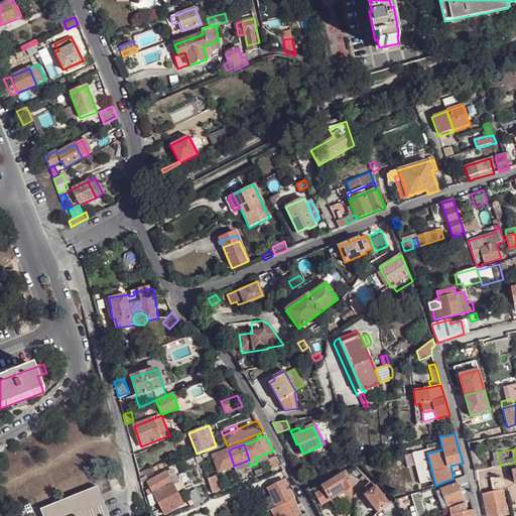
[(234,466),(229,450),(213,457),(219,472),(234,466)]
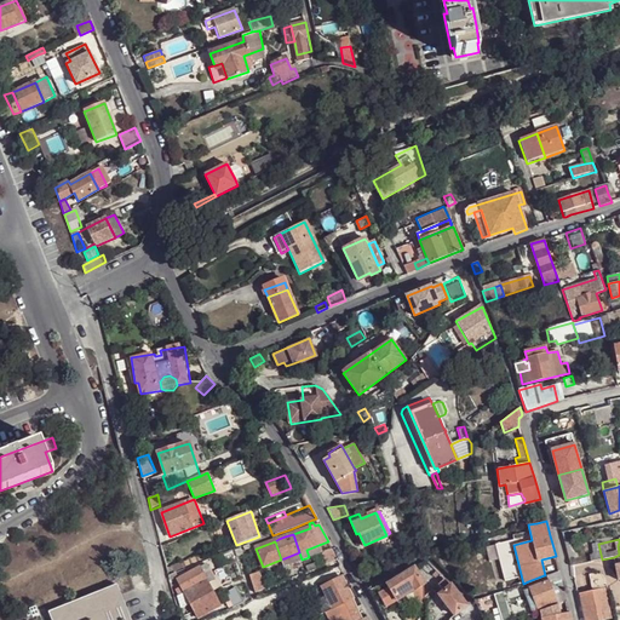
[(602,560),(598,544),(591,545),(592,555),(589,555),(590,562),(602,560)]
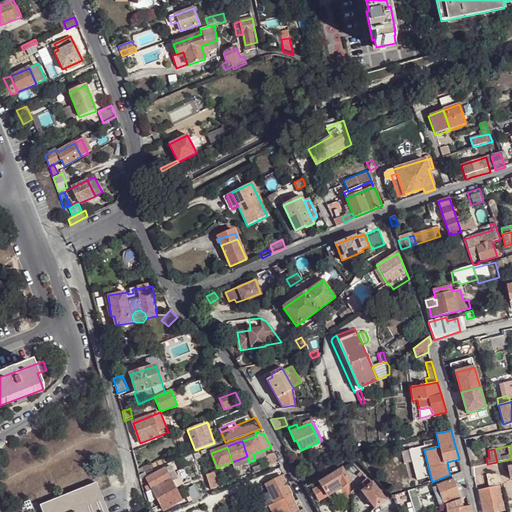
[(253,454),(255,460),(260,458),(266,456),(263,450),(253,454)]
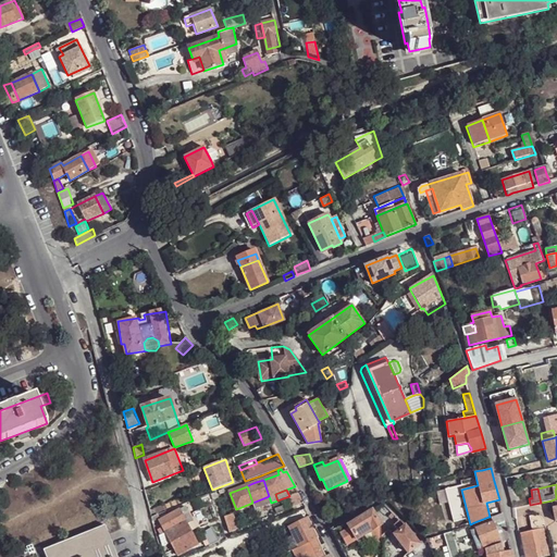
[(300,496),(298,493),(289,496),(293,507),(304,503),(300,496)]
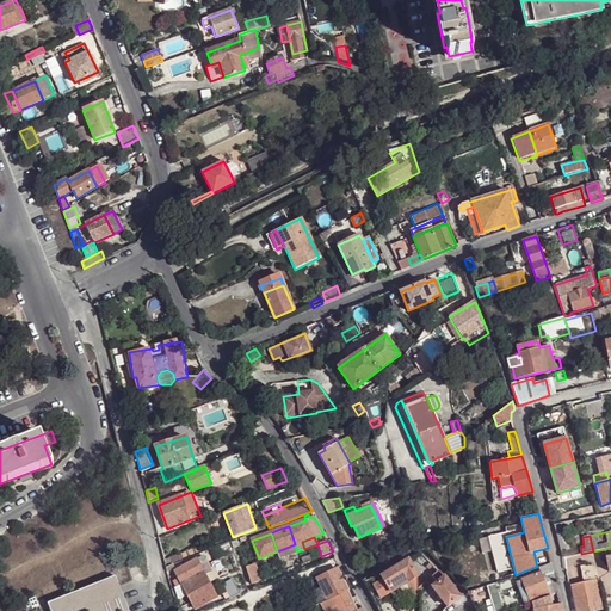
[(215,549),(216,548),(215,542),(164,562),(165,568),(177,563),(193,557),(197,556),(205,553),(215,549)]
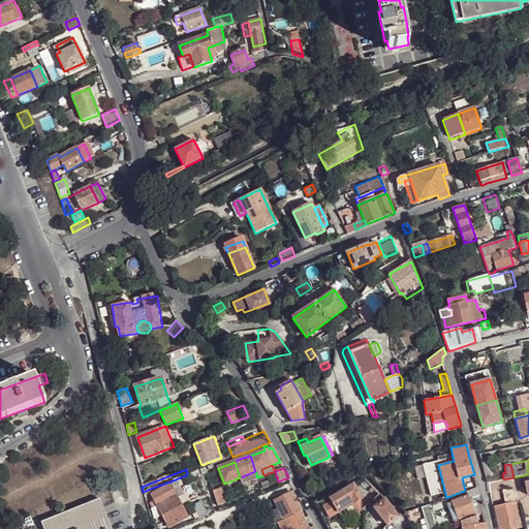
[(257,477),(255,471),(240,477),(242,483),(257,477)]
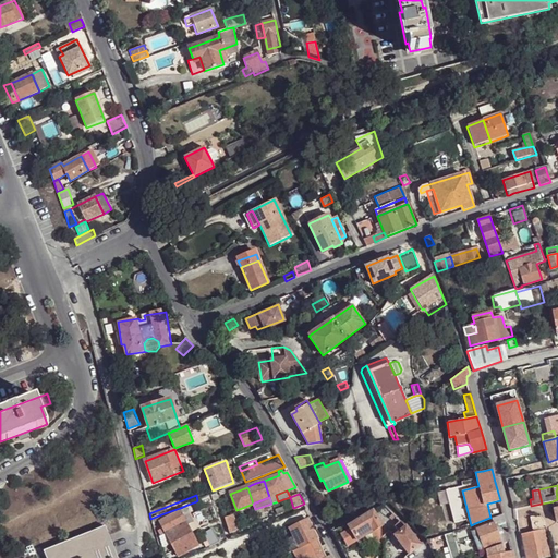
[(197,500),(196,501),(187,505),(192,514),(206,510),(202,499),(197,500)]
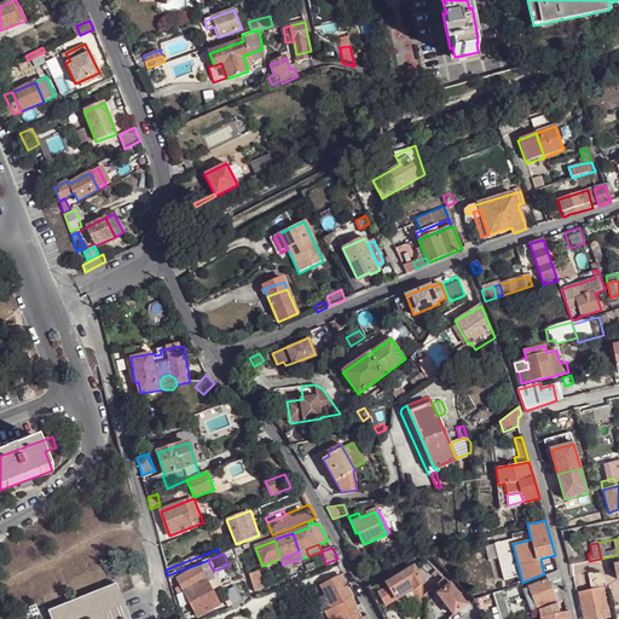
[(202,567),(198,568),(206,579),(207,583),(209,580),(214,578),(215,578),(208,563),(207,565),(202,567)]
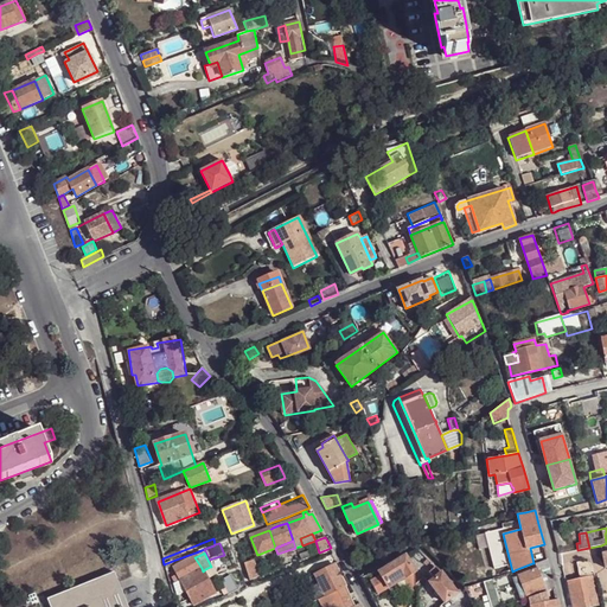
[(224,555),(209,560),(211,563),(213,566),(216,570),(222,568),(219,563),(227,560),(228,562),(232,560),(230,553),(229,553),(224,555)]
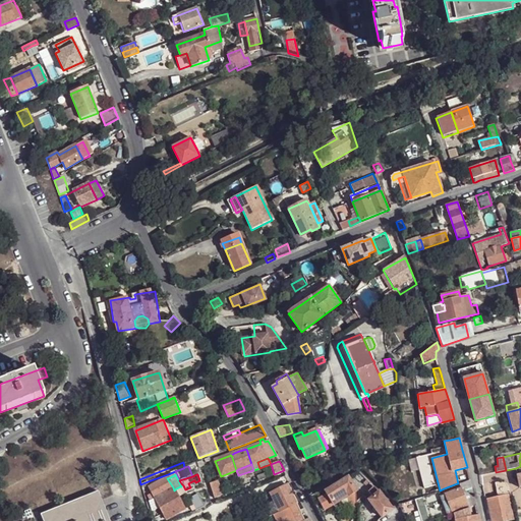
[(327,494),(319,500),(325,511),(348,496),(349,506),(356,506),(356,490),(352,485),(353,484),(348,476),(327,490),(326,491),(327,494)]
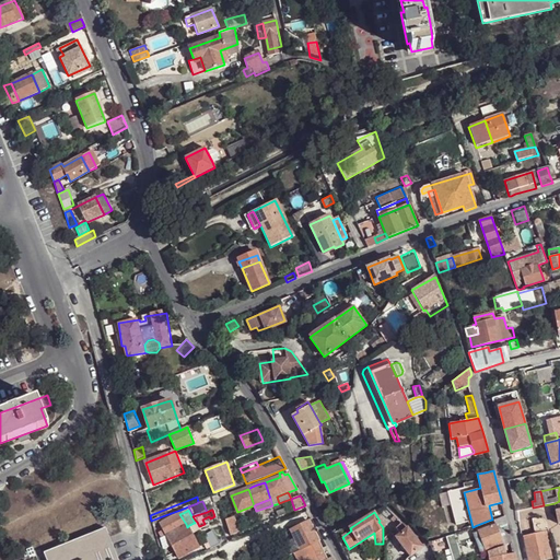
[(164,531),(166,535),(186,524),(179,514),(160,524),(163,531),(164,531)]
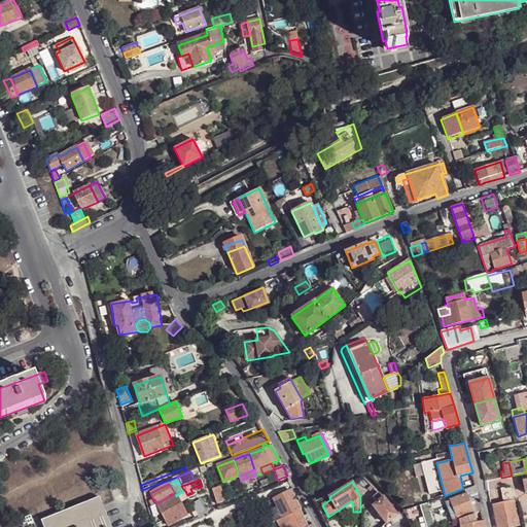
[(476,485),(465,489),(466,493),(473,513),(481,510),(476,511),(473,501),(480,500),(476,485)]
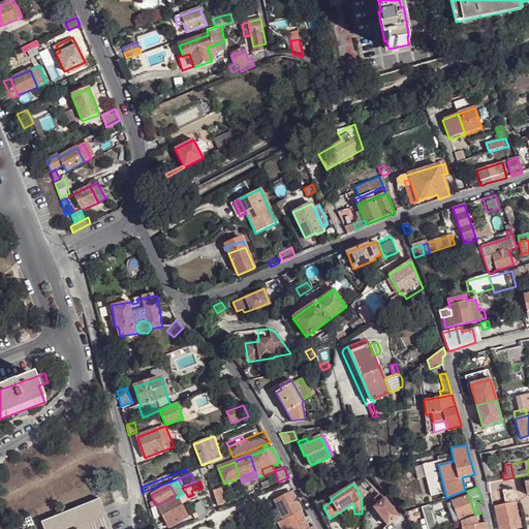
[(143,492),(144,497),(154,492),(153,488),(143,492)]
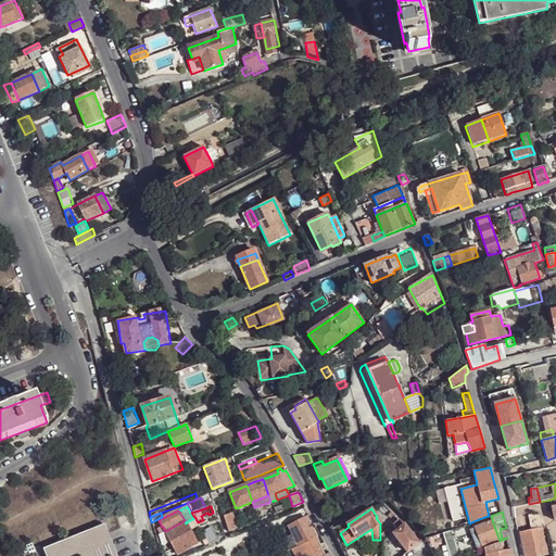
[(237,528),(231,513),(224,516),(229,531),(237,528)]
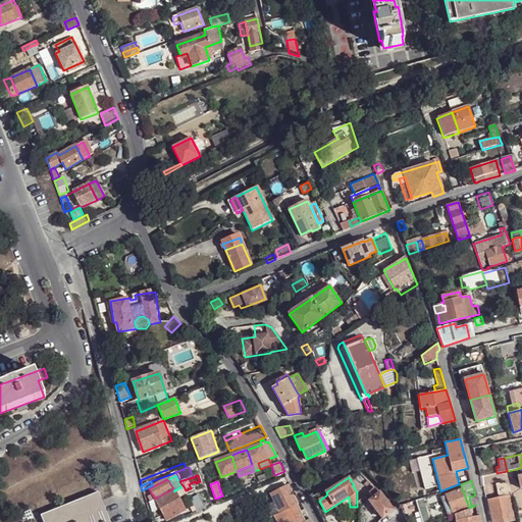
[(499,494),(511,491),(510,488),(510,487),(510,486),(509,486),(509,485),(508,484),(507,483),(506,483),(505,482),(504,482),(504,481),(503,482),(503,481),(502,481),(501,481),(497,482),(499,494)]
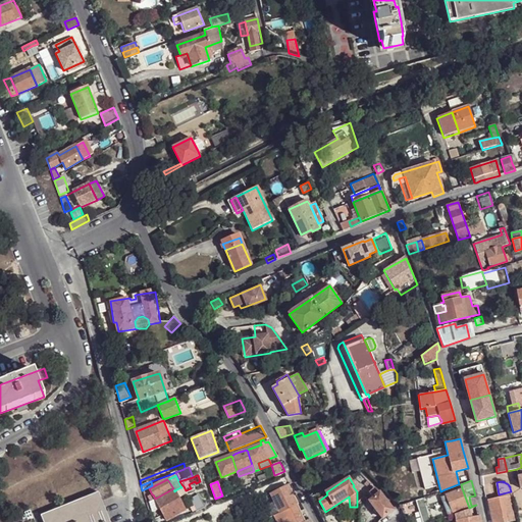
[(300,509),(289,485),(263,499),(272,516),(275,515),(278,521),(290,517),(291,521),(300,521),(306,520),(300,509)]
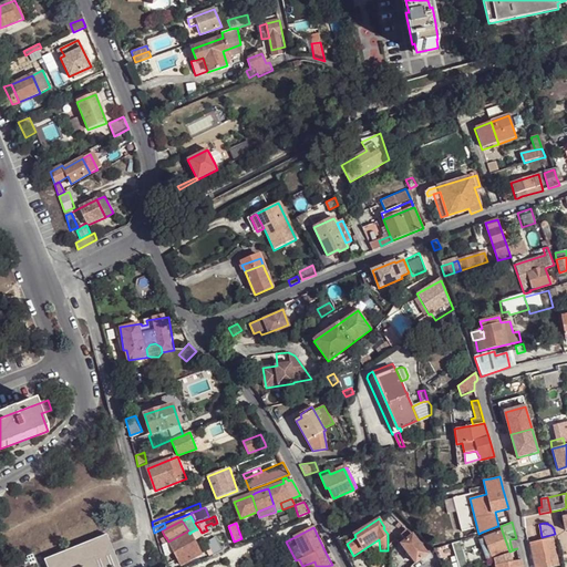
[(193,539),(194,540),(196,539),(204,537),(202,533),(199,528),(197,529),(196,529),(192,532),(189,534),(193,539)]
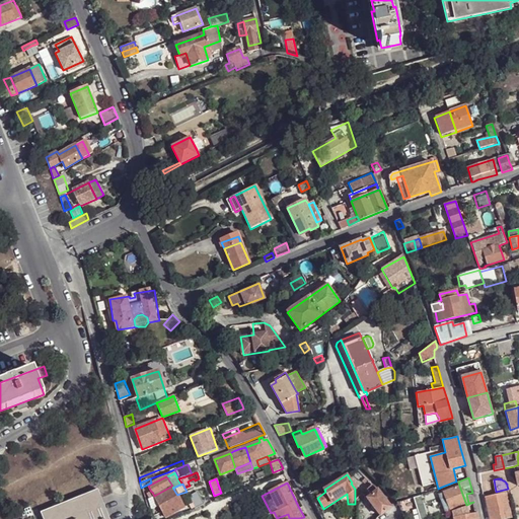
[(377,489),(373,485),(367,490),(371,494),(377,489)]
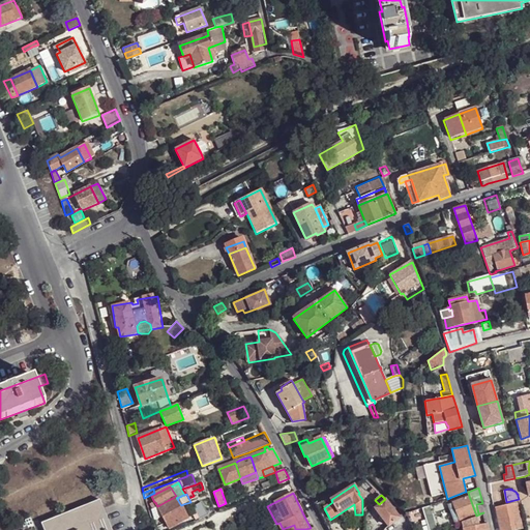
[(181,505),(180,504),(177,499),(176,496),(157,506),(157,507),(158,507),(164,517),(165,520),(162,521),(165,524),(167,523),(170,529),(188,519),(182,508),(181,505)]
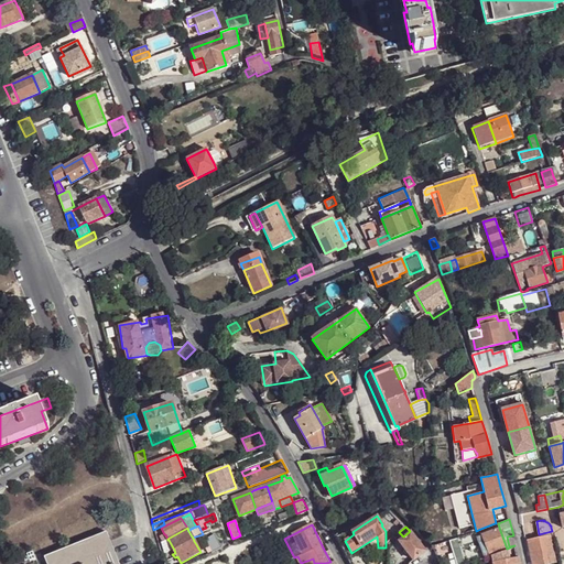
[(507,549),(499,528),(481,534),(489,555),(490,555),(507,549)]
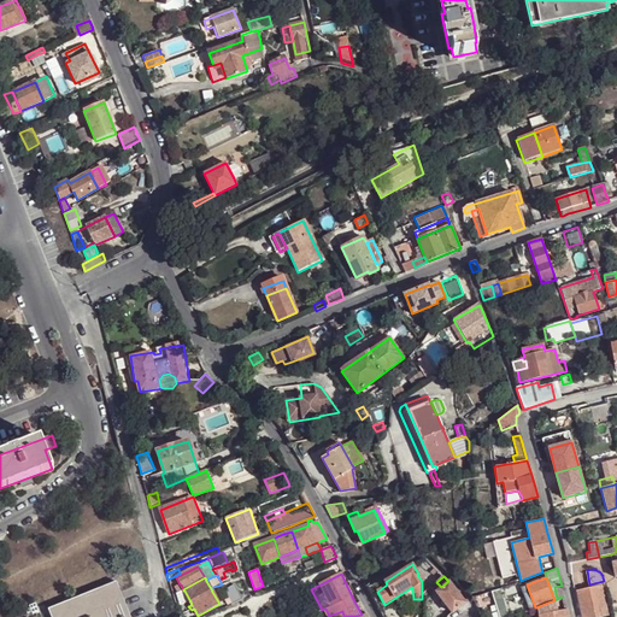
[(464,603),(448,581),(441,587),(435,592),(452,612),(464,603)]
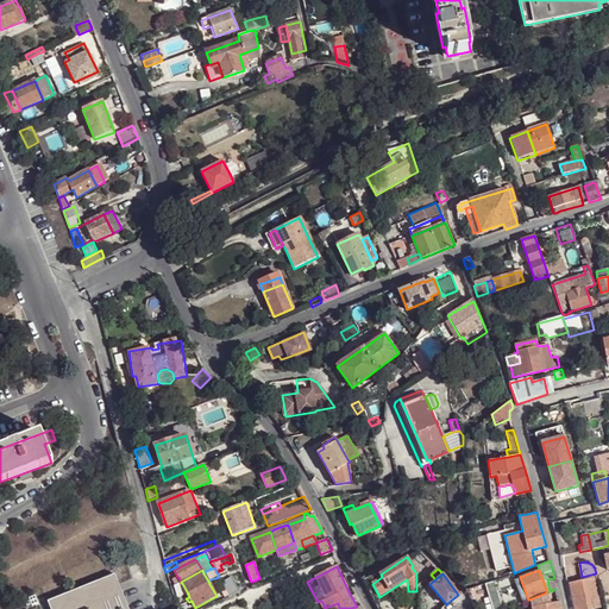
[(513,573),(475,588),(481,602),(491,597),(495,608),(502,608),(510,607),(522,602),(515,578),(513,573)]
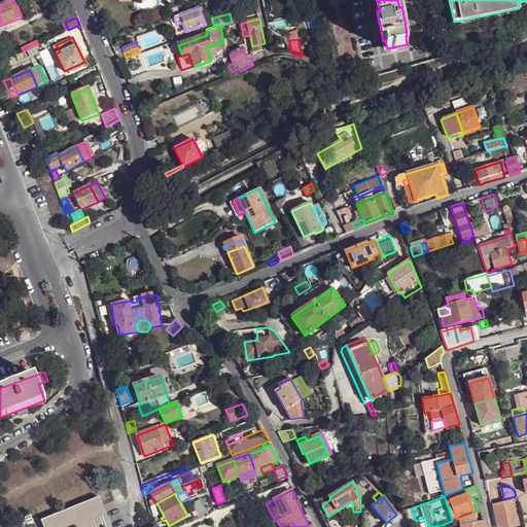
[(110,526),(99,498),(41,521),(43,526),(110,526)]
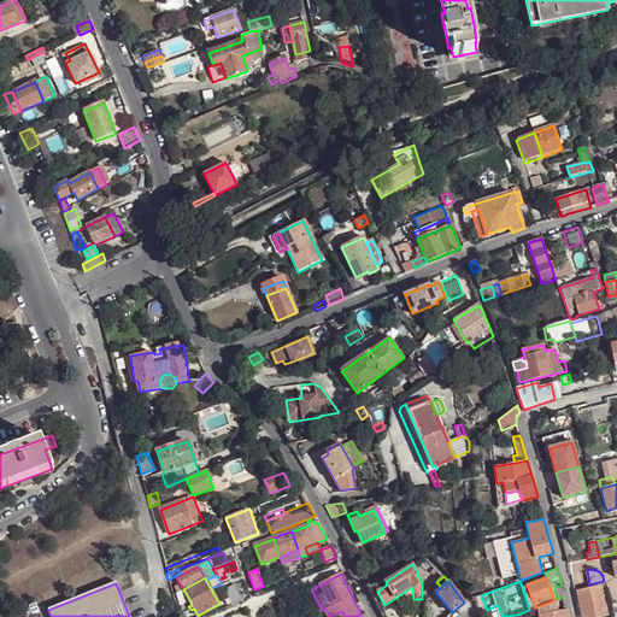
[(535,607),(527,585),(522,586),(529,610),(535,607)]
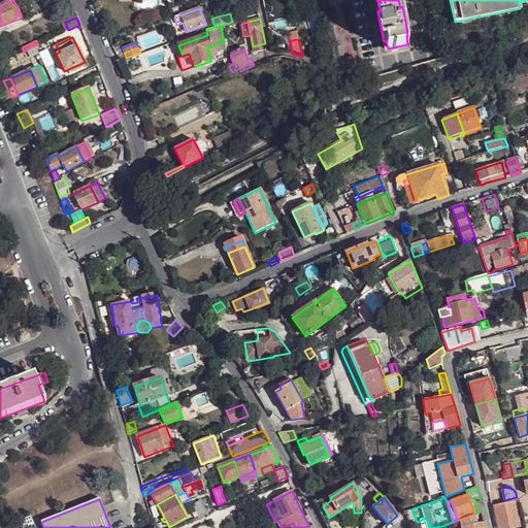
[(194,501),(186,506),(193,518),(200,513),(194,501)]
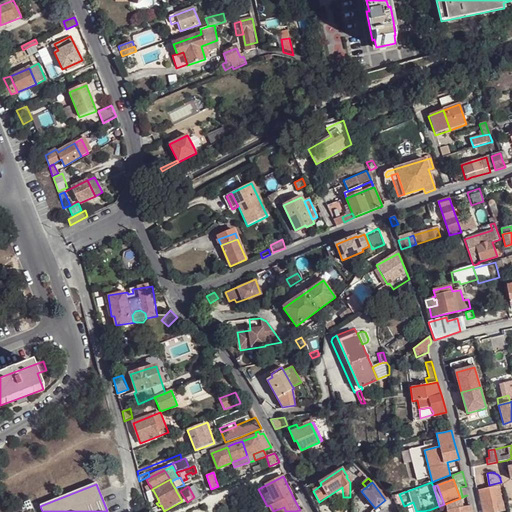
[(504,509),(499,487),(478,491),(482,511),(490,511),(494,511),(504,509)]
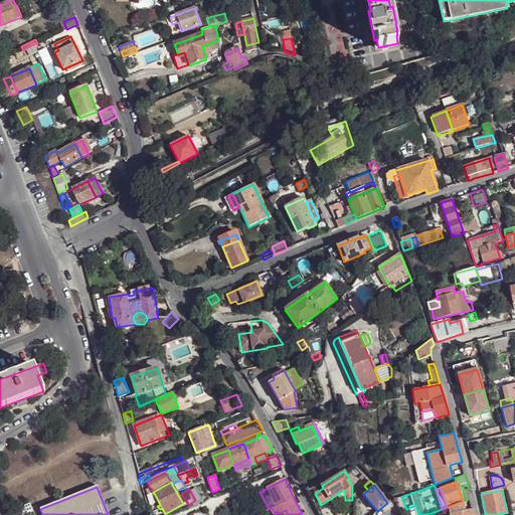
[(159,502),(154,493),(149,495),(148,496),(151,506),(159,502)]
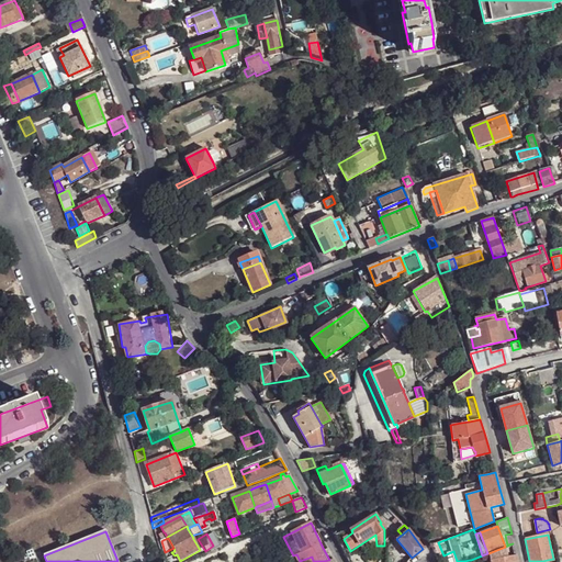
[(516,554),(513,543),(505,547),(489,553),(491,560),(516,554)]
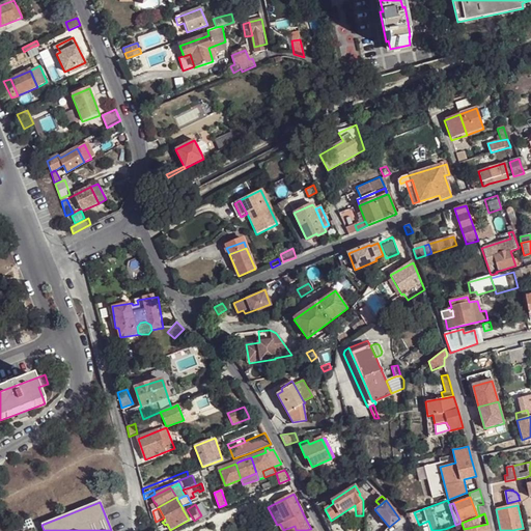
[(328,525),(330,530),(344,530),(339,520),(328,525)]
